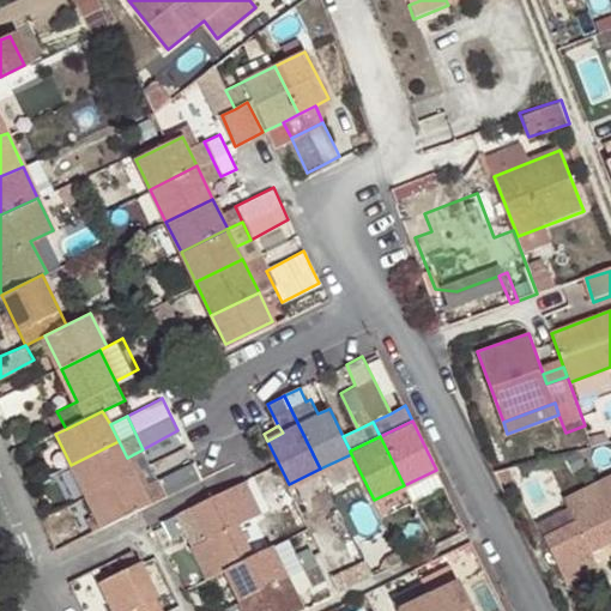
[(119,441),(71,465),(86,495),(133,472),(127,458),(119,441)]
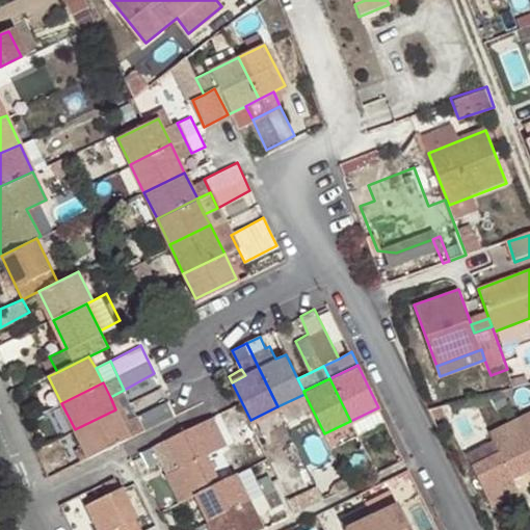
[(137,416),(143,429),(175,414),(168,400),(137,416)]
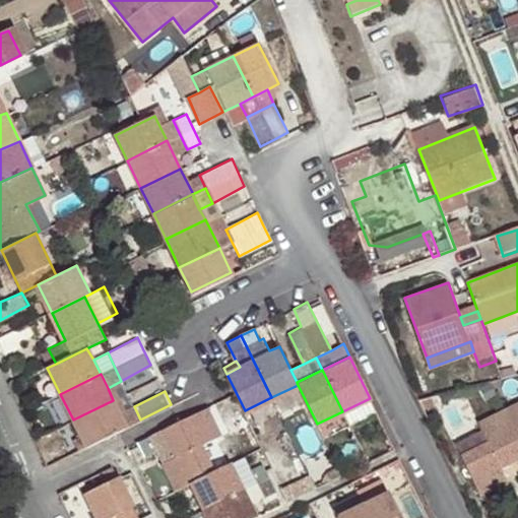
[(441,405),(438,393),(419,398),(425,408),(441,405)]
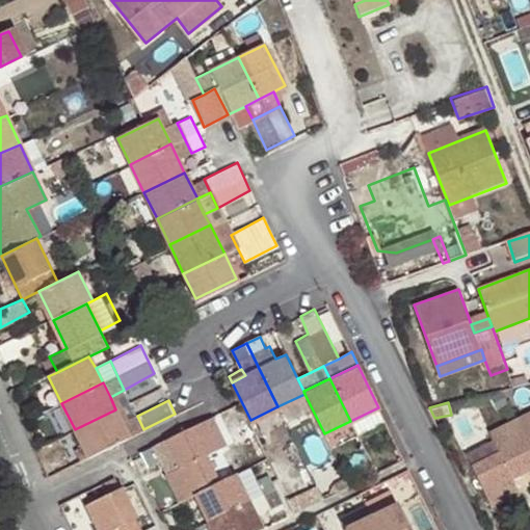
[(385,421),(378,407),(350,421),(358,434),(385,421)]
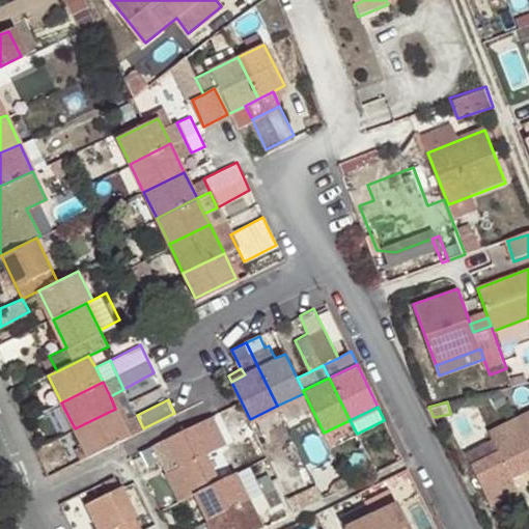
[(122,422),(115,409),(75,428),(81,443),(88,455),(129,436),(122,422)]
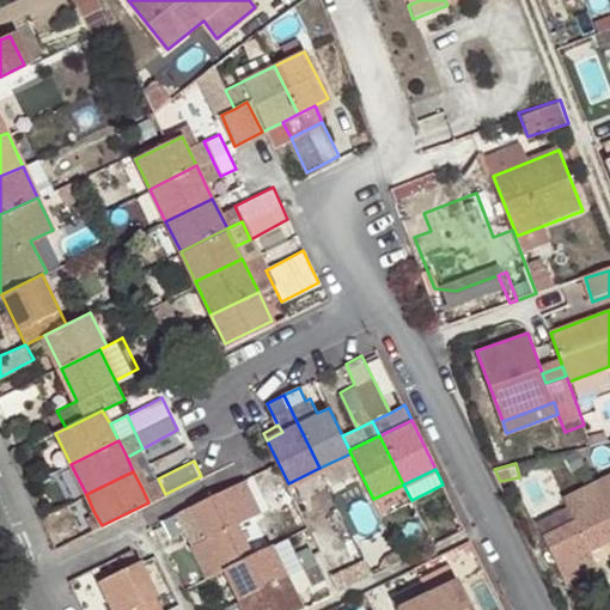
[(609,471),(596,480),(609,510),(609,471)]
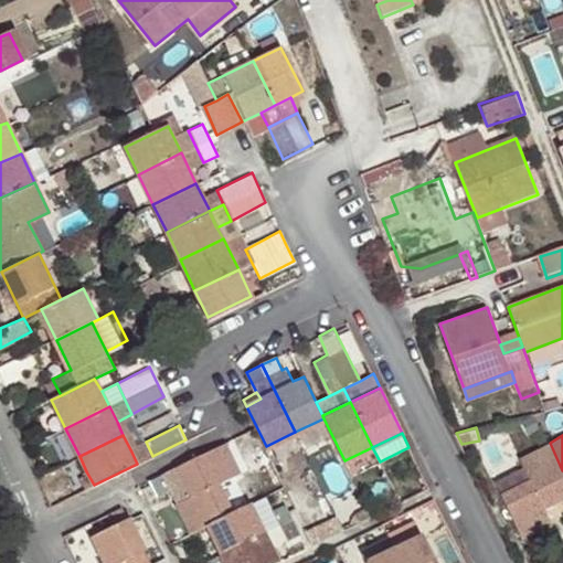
[(137,464),(152,456),(146,442),(130,449),(137,464)]
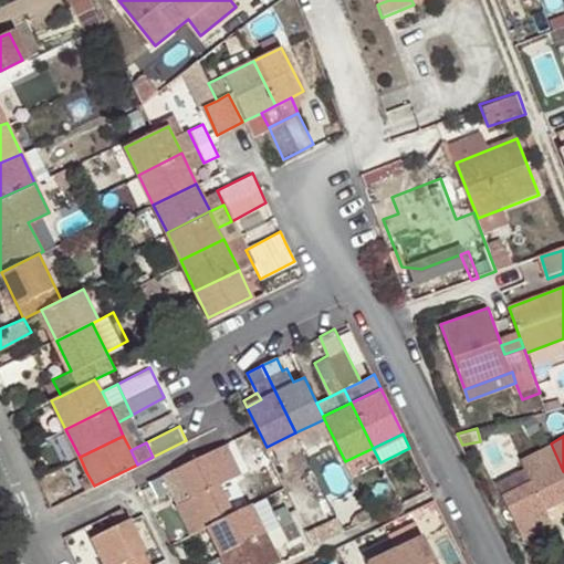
[(563,471),(551,444),(521,458),(531,479),(503,492),(524,536),(553,522),(546,508),(563,499),(563,471)]
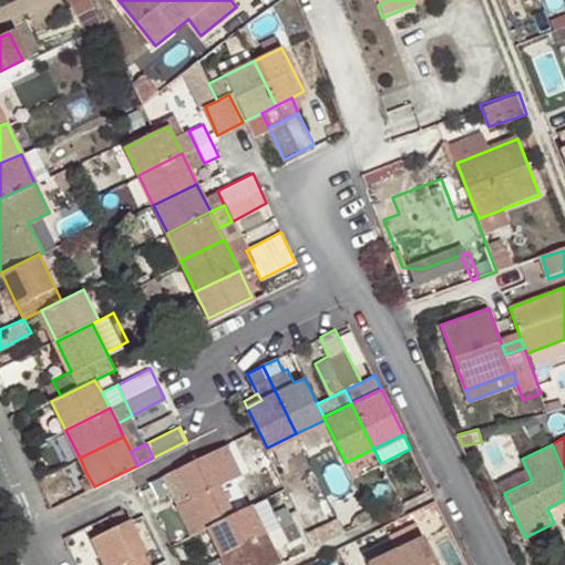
[(226,445),(205,455),(218,483),(239,473),(226,445)]
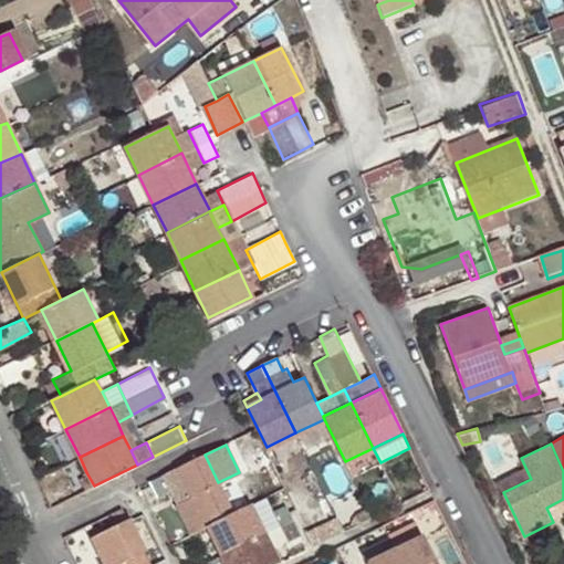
[(380,462),(373,448),(345,461),(352,476),(380,462)]
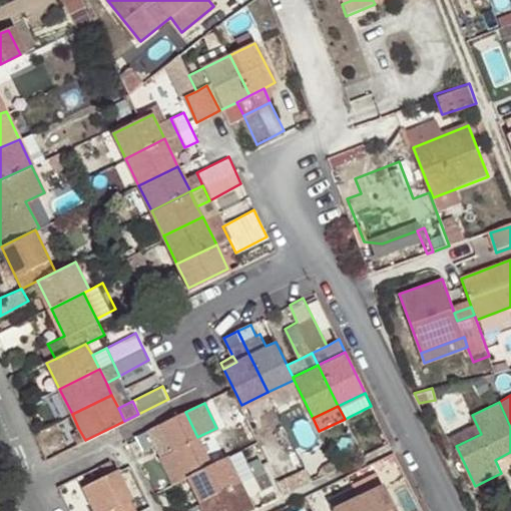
[(185,412),(138,435),(144,447),(155,442),(161,455),(197,437),(185,412)]
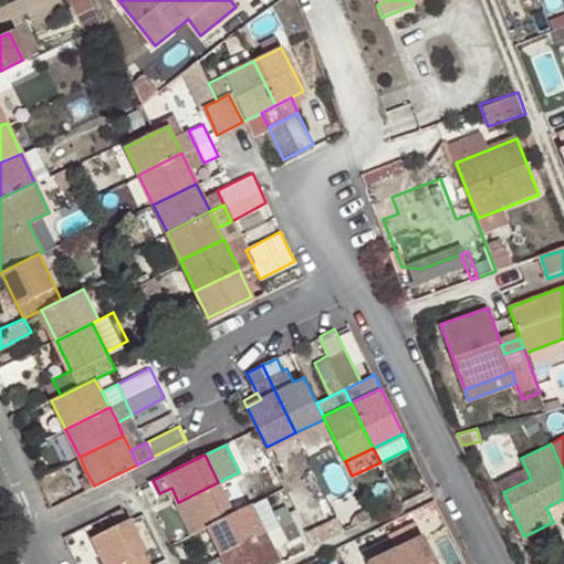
[(86,491),(94,486),(86,472),(80,476),(86,491)]
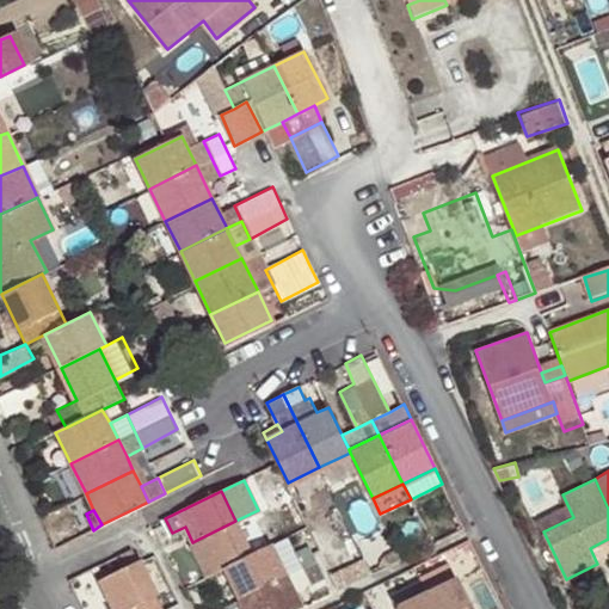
[(192,542),(209,574),(225,567),(252,554),(235,521),(192,542)]
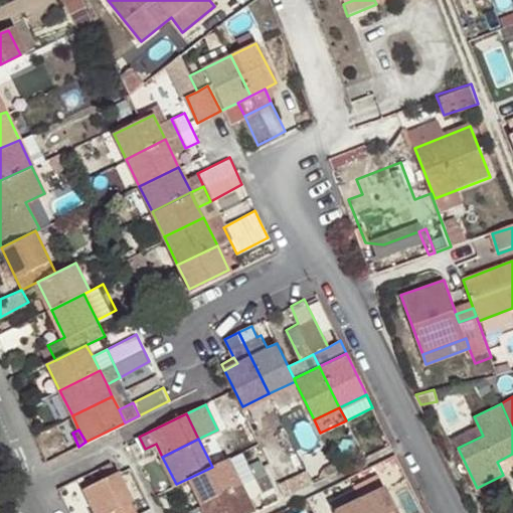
[(201,504),(240,484),(227,458),(212,467),(189,478),(201,504)]
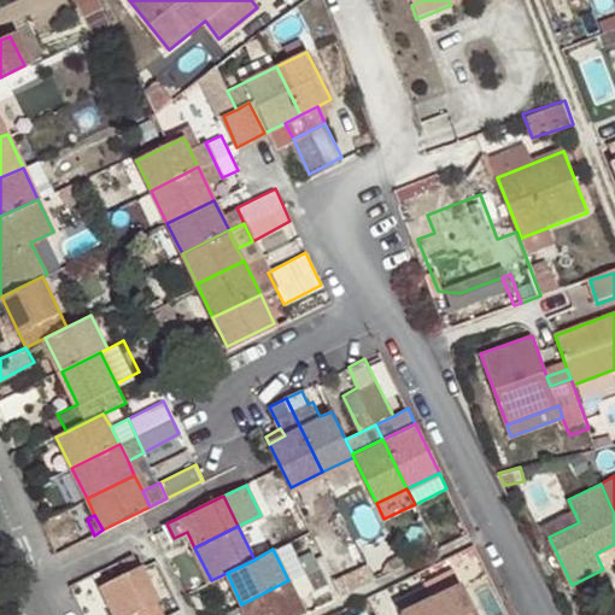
[(311,587),(326,581),(311,551),(297,557),(311,587)]
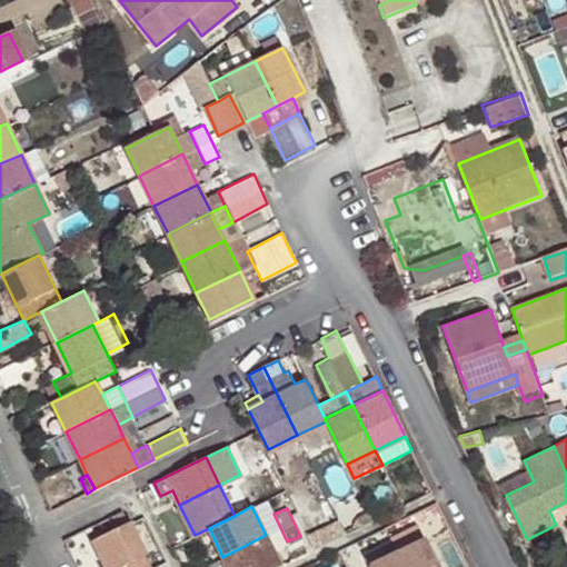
[(390,539),(408,530),(401,519),(385,527),(390,539)]
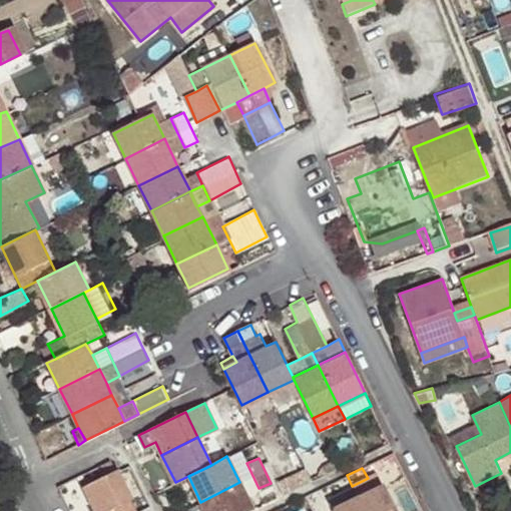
[(94,510),(136,510),(117,471),(83,488),(94,510)]
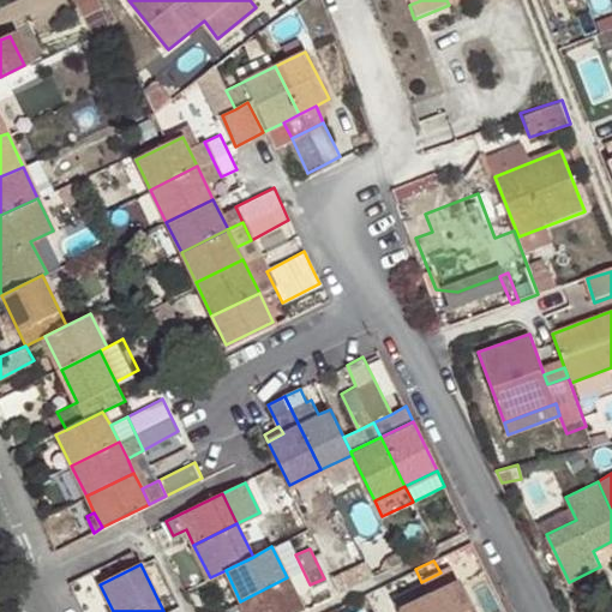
[(430,599),(460,585),(451,567),(441,573),(421,582),(430,599)]
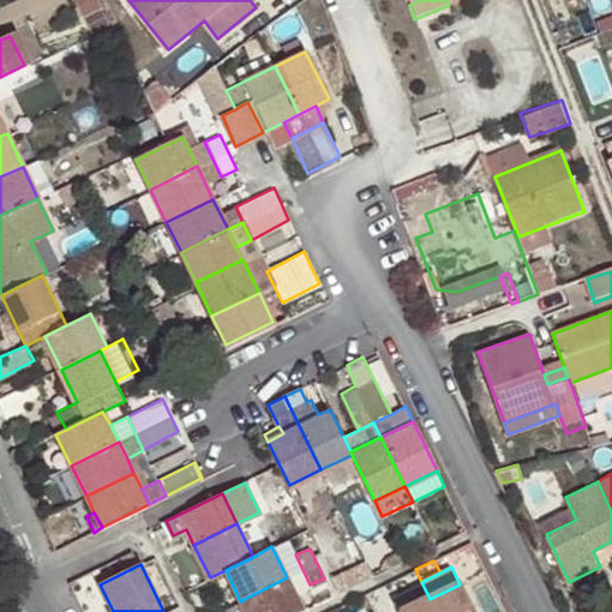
[(287,577),(240,601),(245,611),(295,611),(303,609),(287,577)]
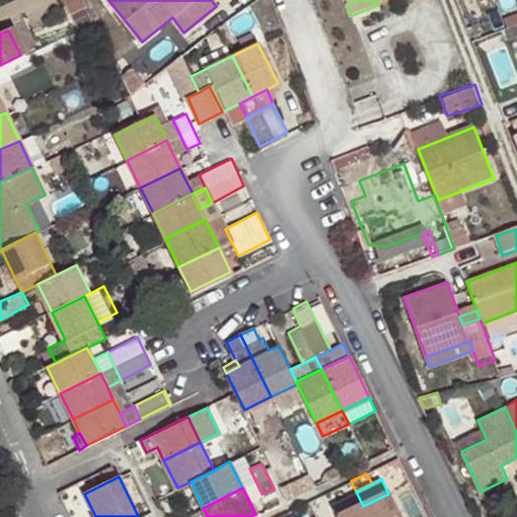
[(338,516),(342,516),(363,506),(356,492),(331,504),(338,516)]
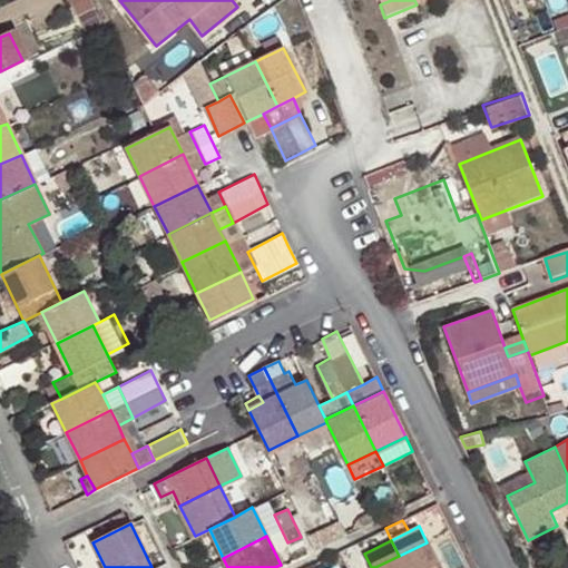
[(439,567),(427,542),(399,556),(404,567),(439,567)]
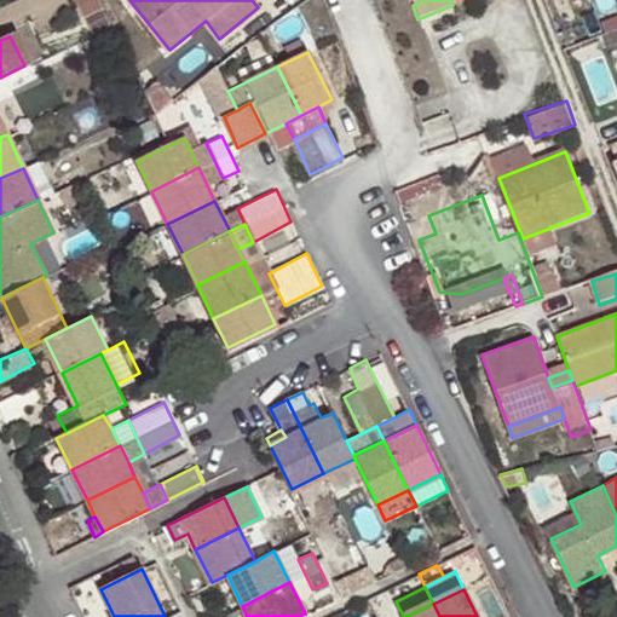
[(439,616),(433,604),(408,616),(439,616)]
